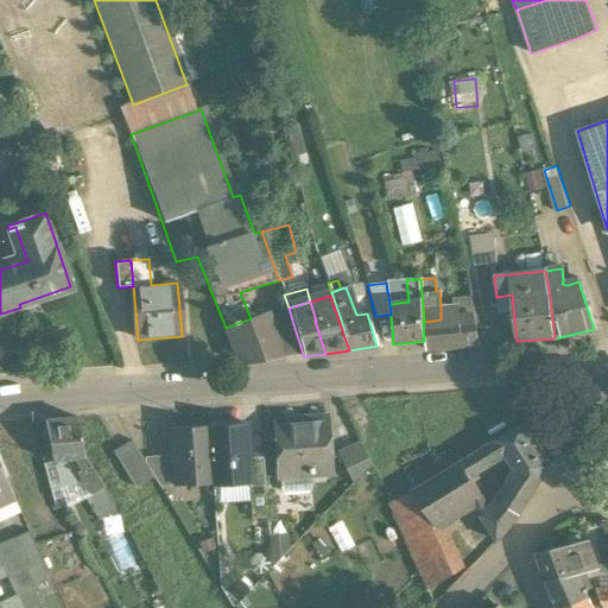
[(456,308),(441,308),(441,320),(424,322),(423,322),(424,341),(425,352),(460,348),(457,318),(456,308)]
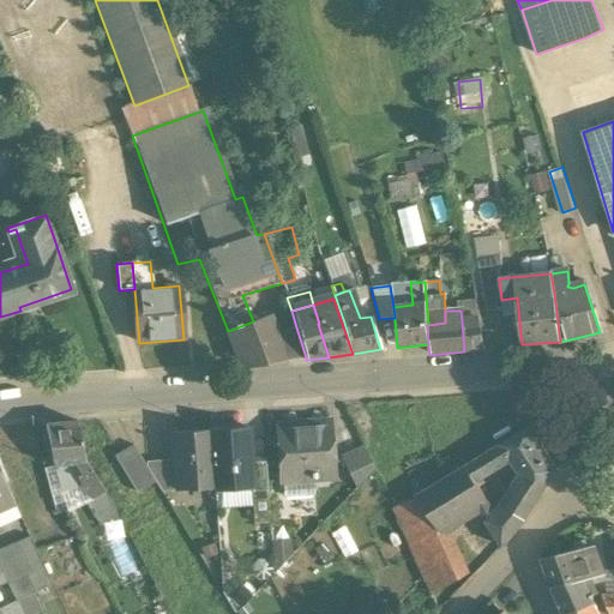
[(253,321),(228,331),(242,368),(306,357),(296,330),(274,335),(266,317),(253,321)]
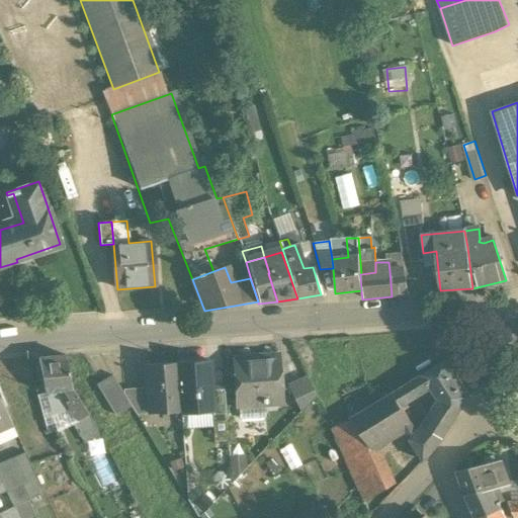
[(406,269),(390,271),(392,296),(409,294),(409,292),(408,292),(406,269)]
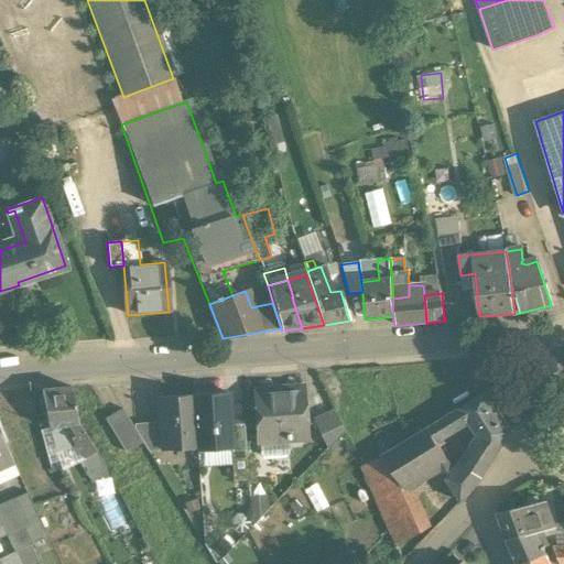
[(513,362),(502,372),(509,380),(521,371),(513,362)]
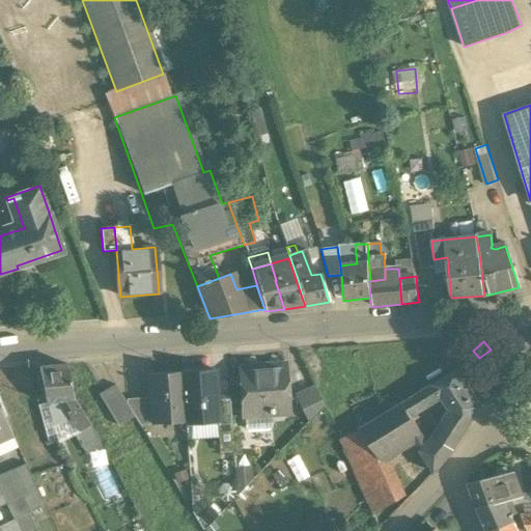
[(282,364),(239,368),(243,413),(270,411),(270,416),(286,415),(282,364)]
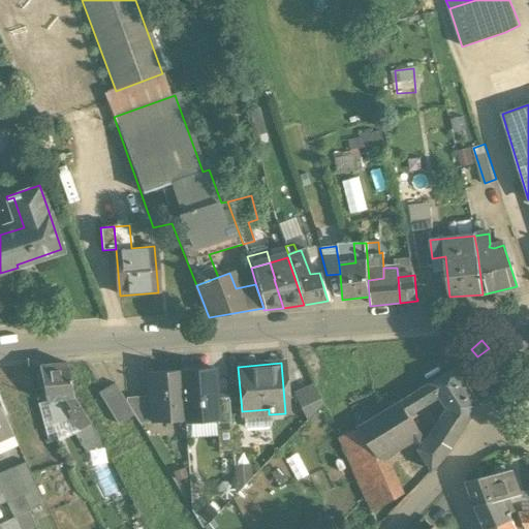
[(65,364),(38,366),(43,403),(59,401),(65,414),(73,425),(78,430),(89,424),(71,398),(65,364)]
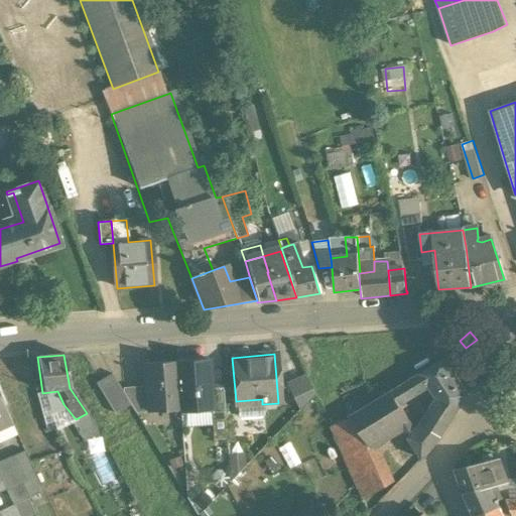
[(444,359),(420,374),(427,387),(434,398),(449,402),(460,409),(468,396),(444,359)]
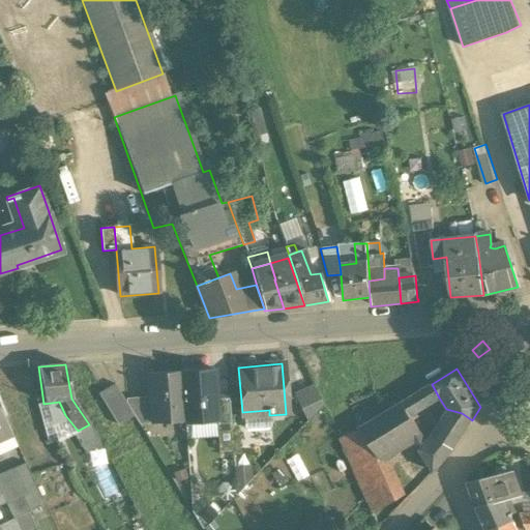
[(213,373),(180,376),(180,377),(183,418),(184,421),(217,418),(215,398),(213,373)]
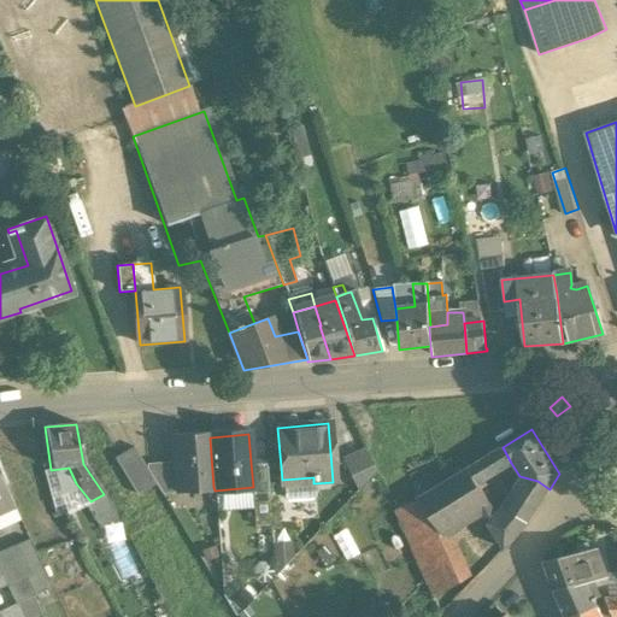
[(210,439),(172,441),(174,466),(176,489),(213,487),(210,439)]
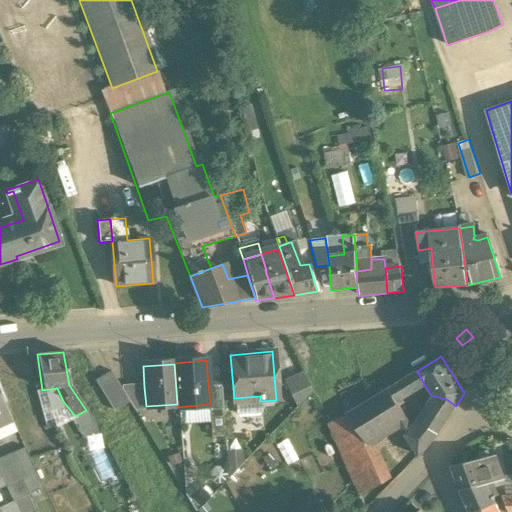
[(404,434),(411,426),(406,418),(396,401),(424,384),(417,371),(348,414),(366,443),(373,438),(398,423),(404,434)]
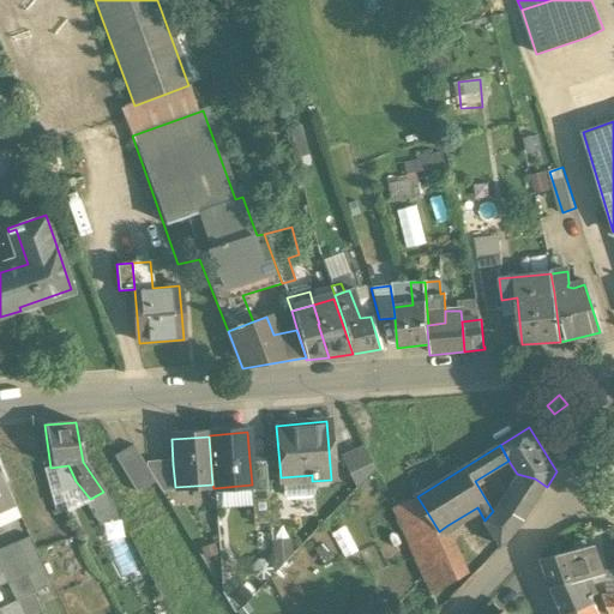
[(363,450),(342,459),(355,489),(373,470),(363,450)]
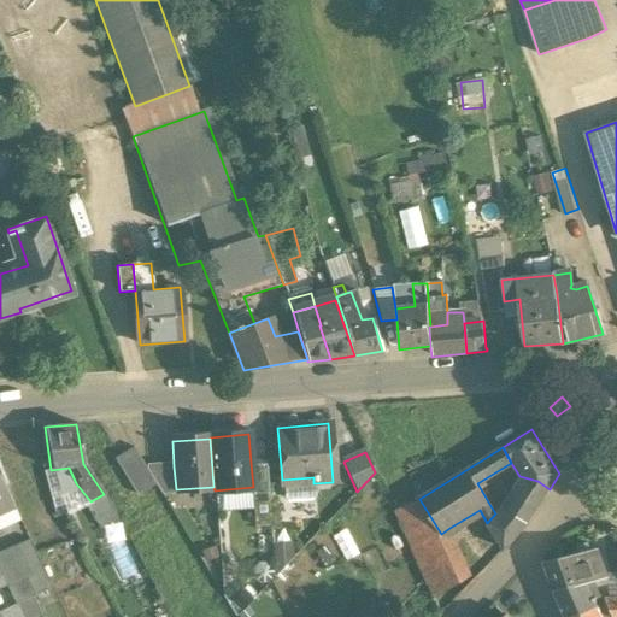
[(265,462),(251,463),(253,487),(254,495),(269,494),(265,462)]
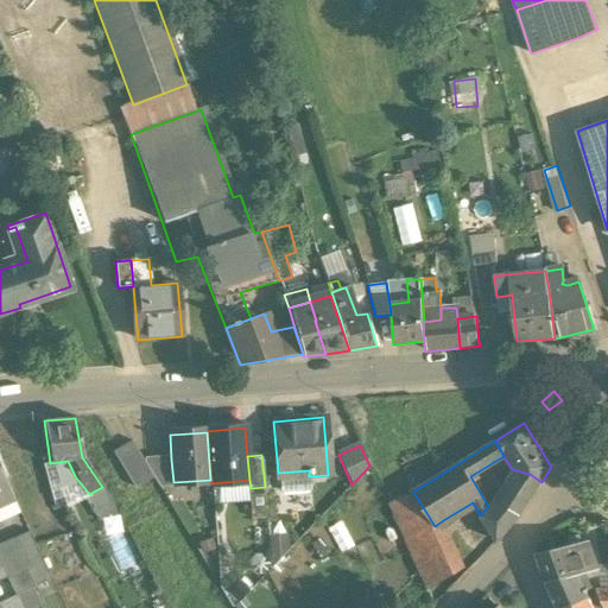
[(171,460),(145,461),(145,464),(159,488),(173,487),(173,482),(171,460)]
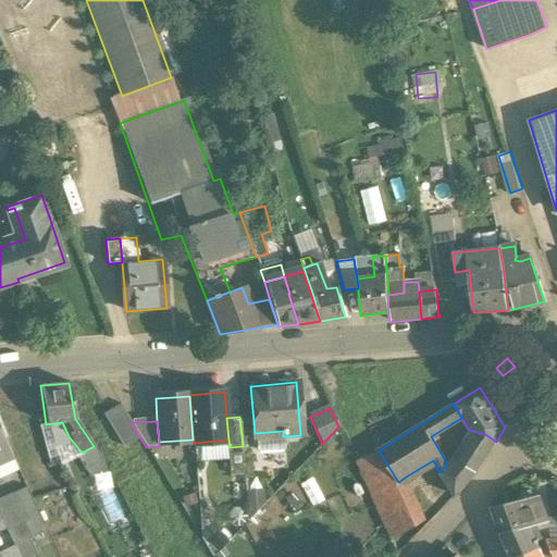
[(46,424),(39,425),(49,459),(77,447),(69,436),(62,422),(46,424)]
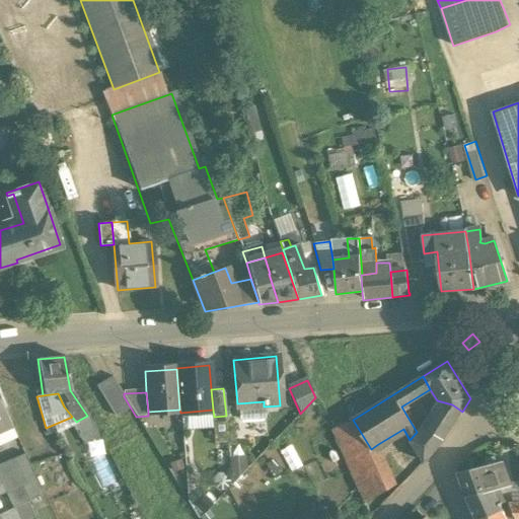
[(0,426),(10,422),(0,400),(0,426)]
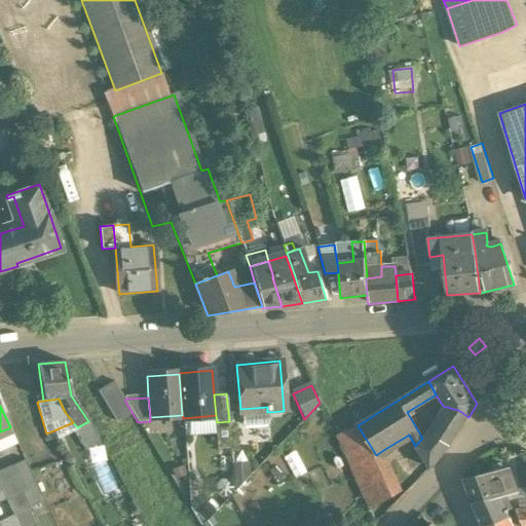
[(422,438),(415,446),(430,471),(448,448),(457,435),(468,417),(458,410),(443,406),(422,438)]
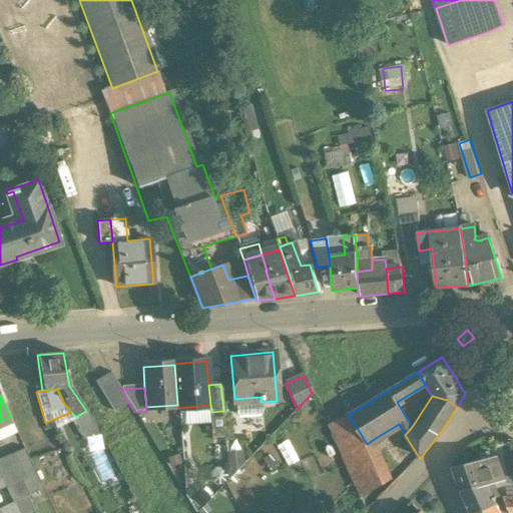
[(75,417),(71,420),(82,440),(97,431),(86,411),(75,417)]
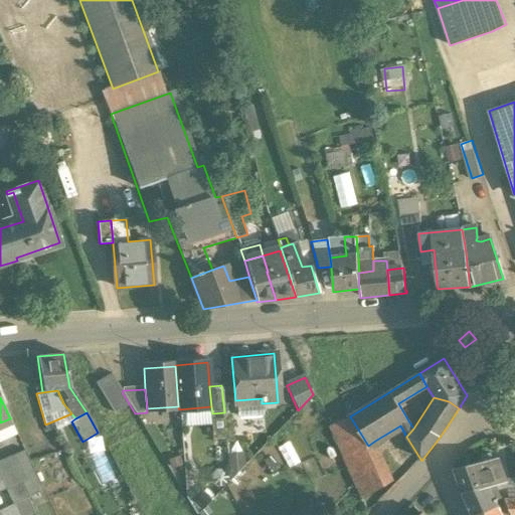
[(350,416),(329,426),(363,500),(392,481),(375,441),(368,446),(350,416)]
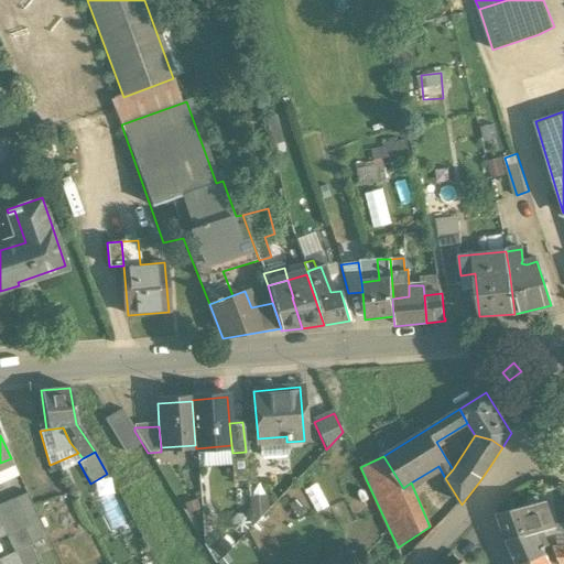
[(14,497),(0,503),(0,522),(1,527),(13,553),(31,544),(24,530),(30,527),(14,497)]
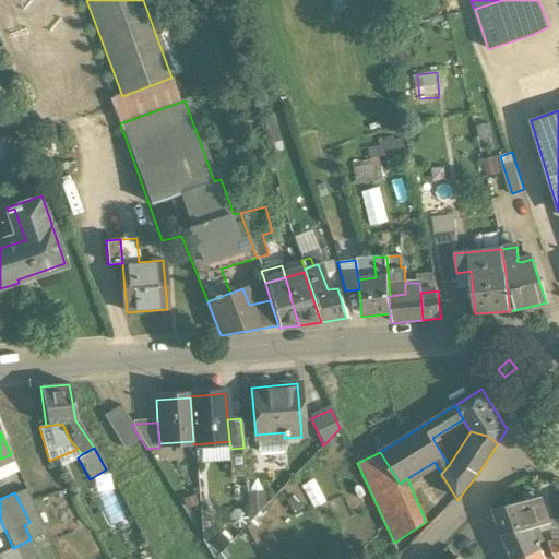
[(524,504),(494,512),(501,536),(531,530),(546,524),(540,501),(533,502),(531,495),(522,497),(524,504)]
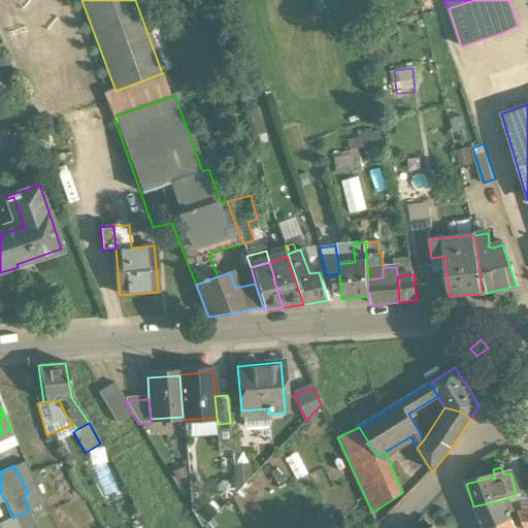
[(473,506),(482,527),(489,527),(510,521),(501,500),(473,506)]
